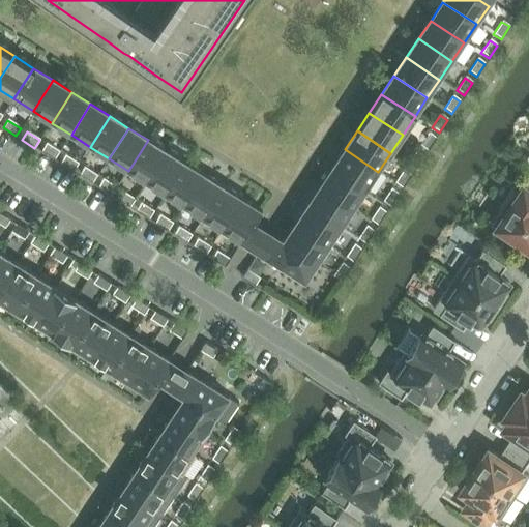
[(427,151),(436,139),(428,134),(419,146),(427,151)]
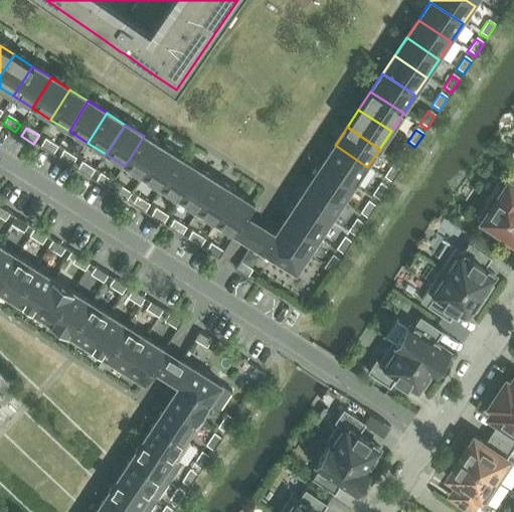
[(125,166),(143,178),(162,148),(144,136),(125,166)]
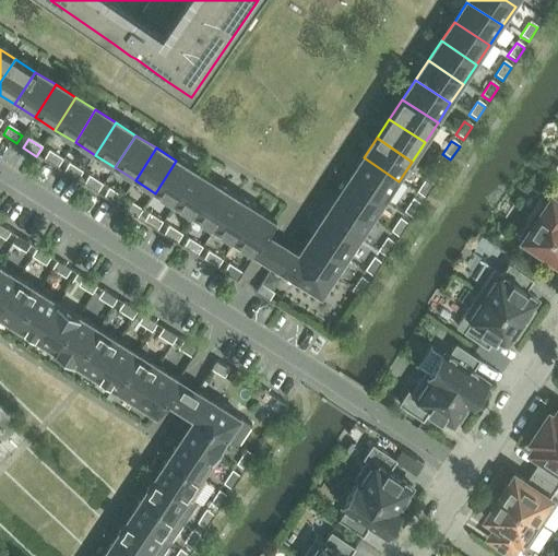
[(43,160),(57,168),(61,161),(48,152),(43,160)]
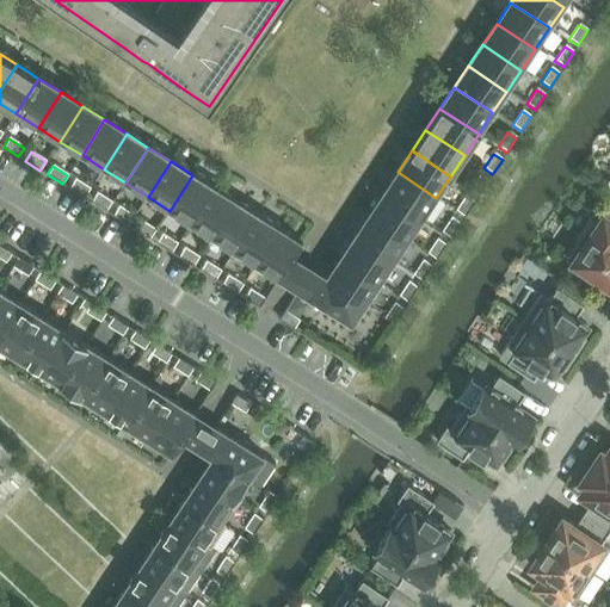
[(421,218),(436,198),(398,172),(383,193),(421,218)]
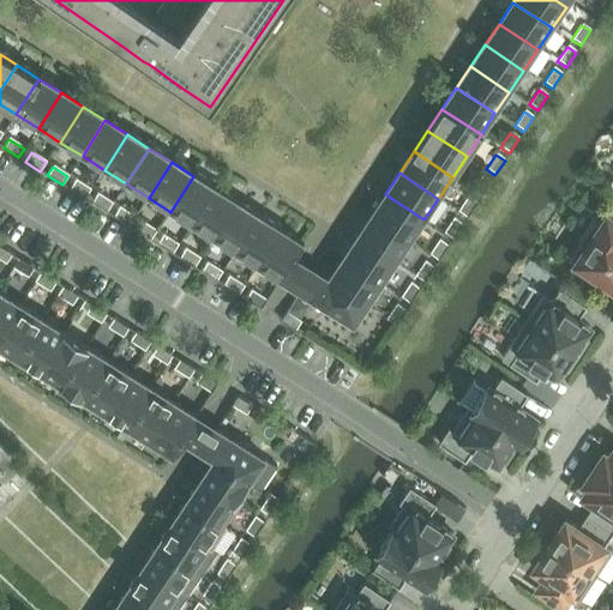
[(170,212),(193,225),(215,191),(193,176),(170,212)]
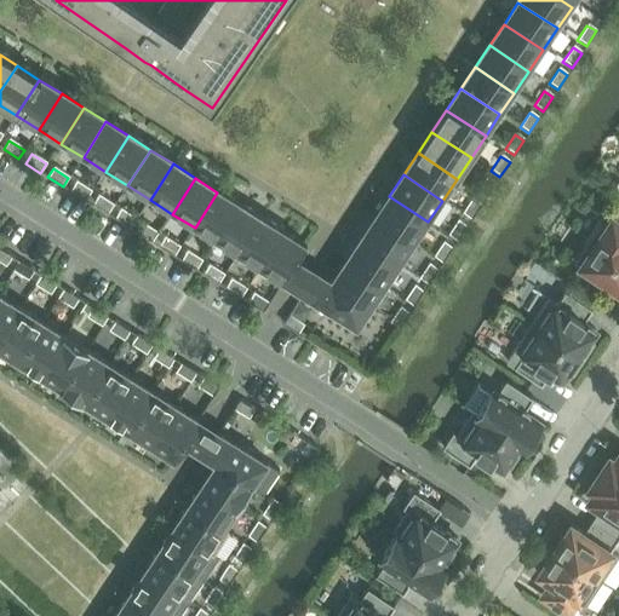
[(485,199),(496,184),(486,178),(476,194),(485,199)]
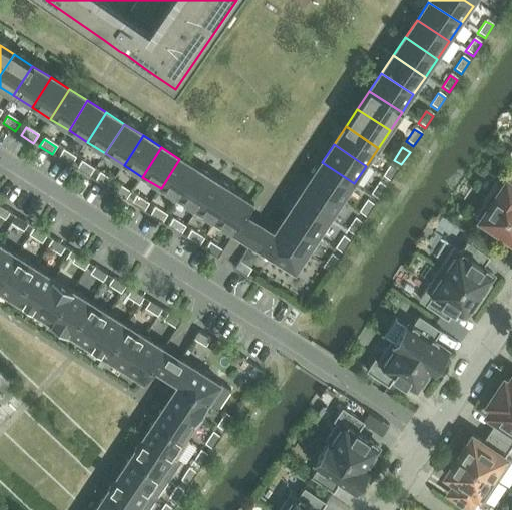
[(57,158),(70,166),(75,158),(62,150),(57,158)]
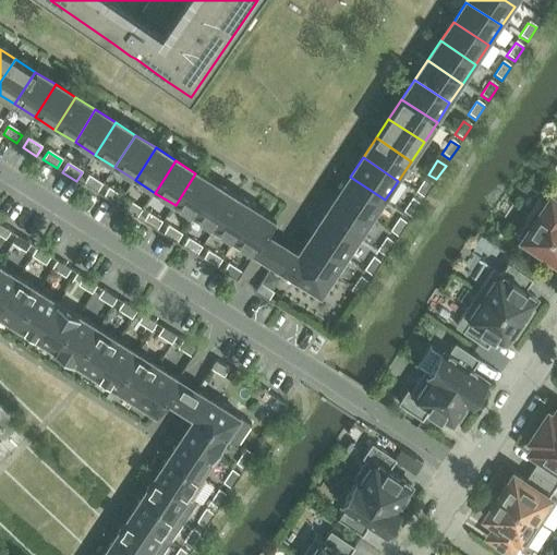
[(176,205),(195,218),(216,185),(195,173),(176,205)]
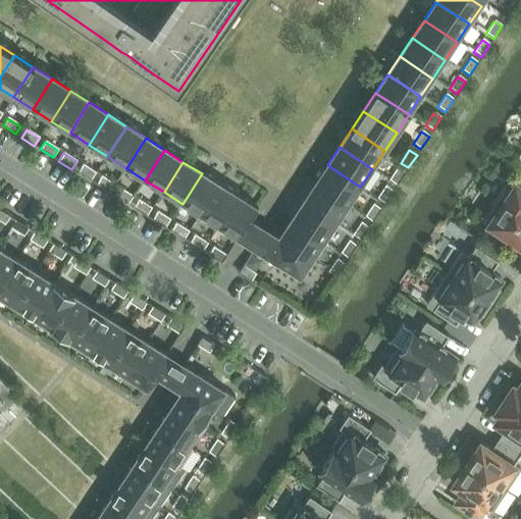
[(77,172),(90,180),(95,173),(82,165),(77,172)]
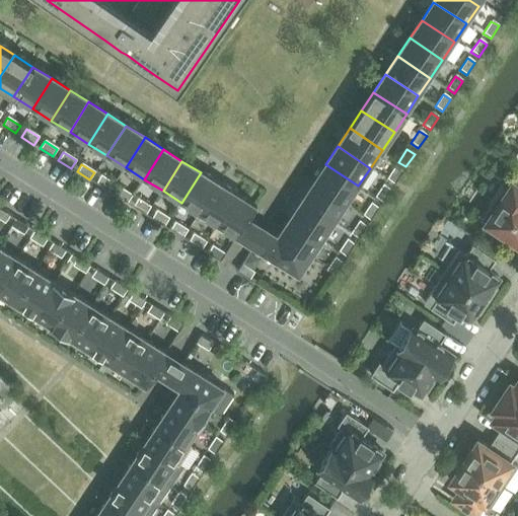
[(346,204),(358,186),(325,164),(313,182),(346,204)]
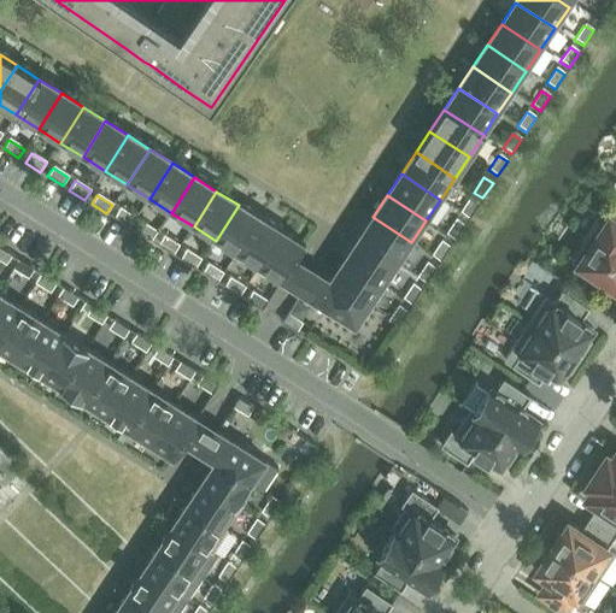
[(469,219),(479,205),(469,199),(459,214),(469,219)]
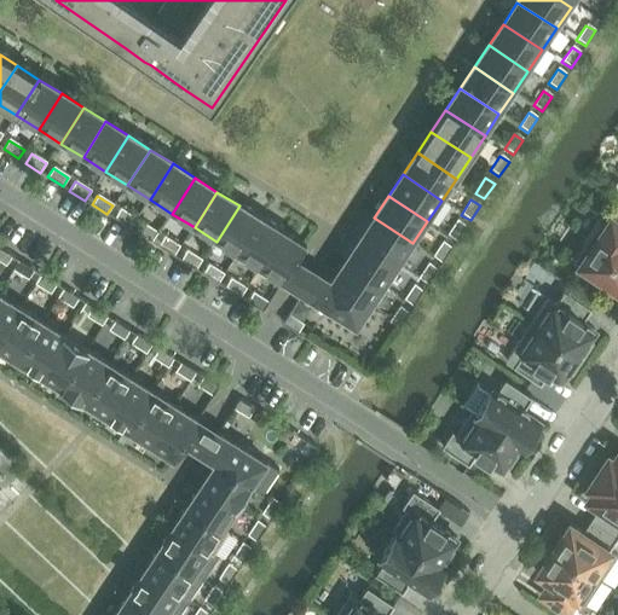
[(217,242),(238,256),(261,220),(240,206),(217,242)]
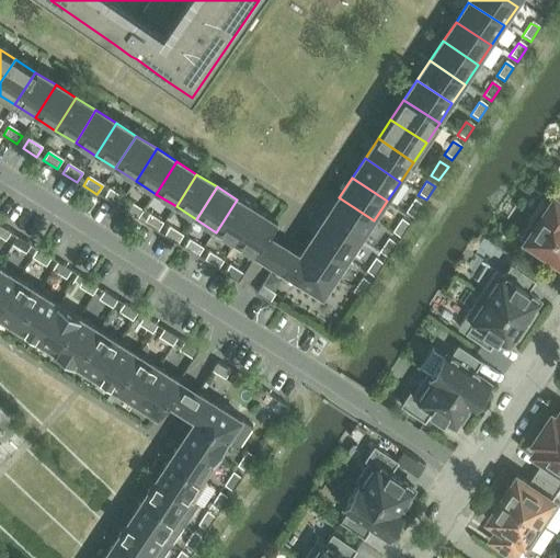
[(103,198),(116,207),(122,198),(109,190),(103,198)]
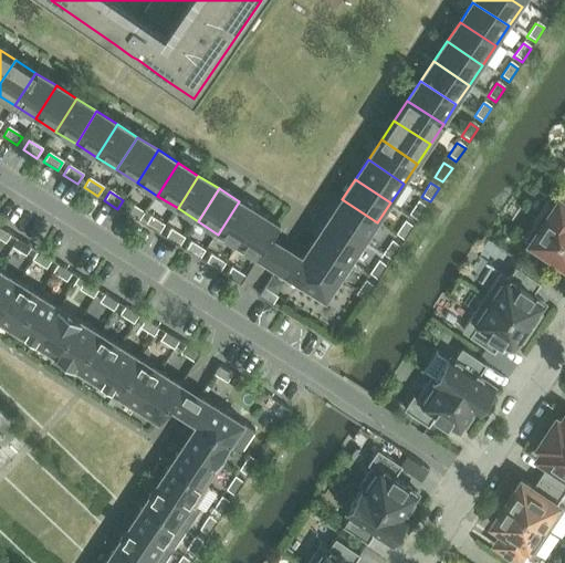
[(365,242),(377,222),(342,199),(328,218),(365,242)]
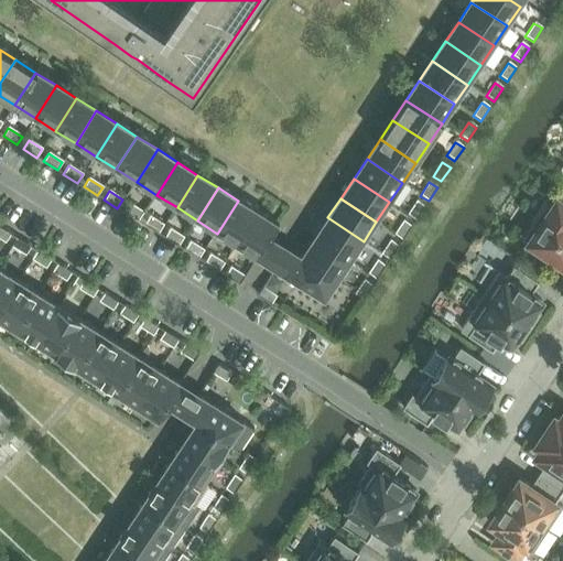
[(562,268),(562,204),(556,200),(551,207),(544,203),(520,240),(562,268)]
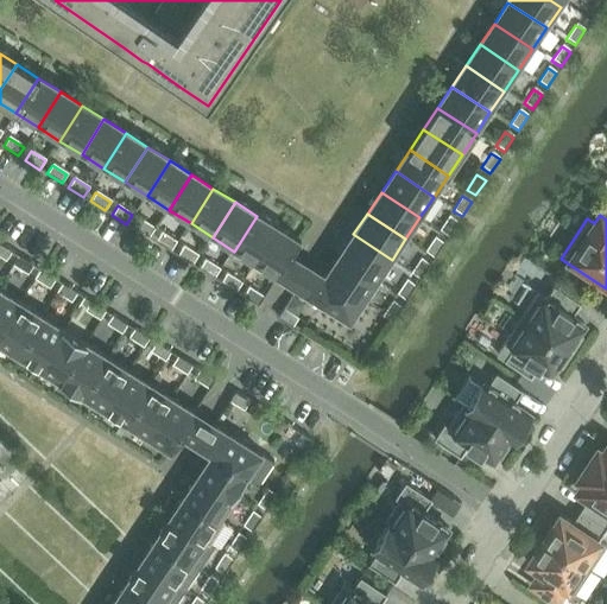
[(234,252),(257,265),(279,229),(257,216),(234,252)]
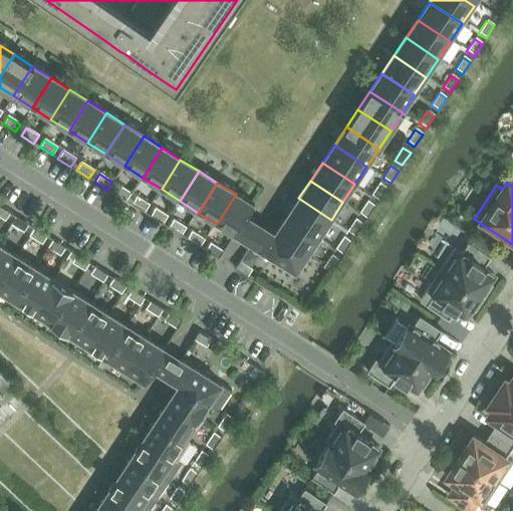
[(378,201),(387,189),(379,184),(370,197),(378,201)]
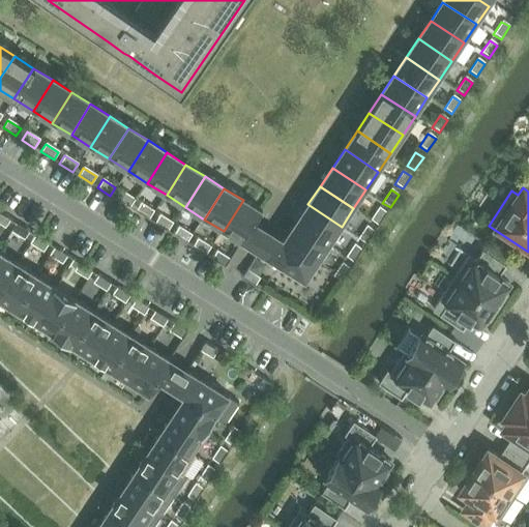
[(116,199),(129,207),(134,200),(121,192),(116,199)]
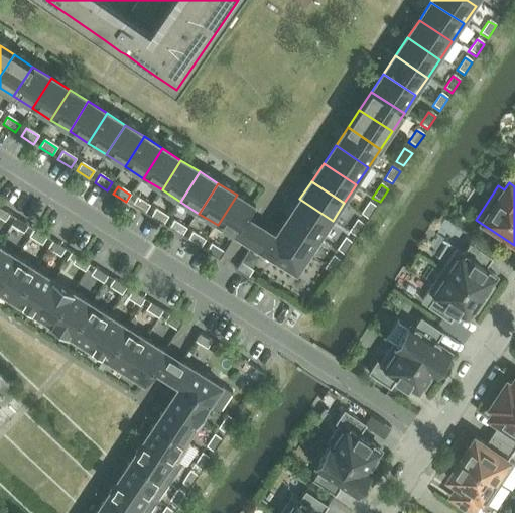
[(236,236),(255,207),(237,195),(218,225),(236,236)]
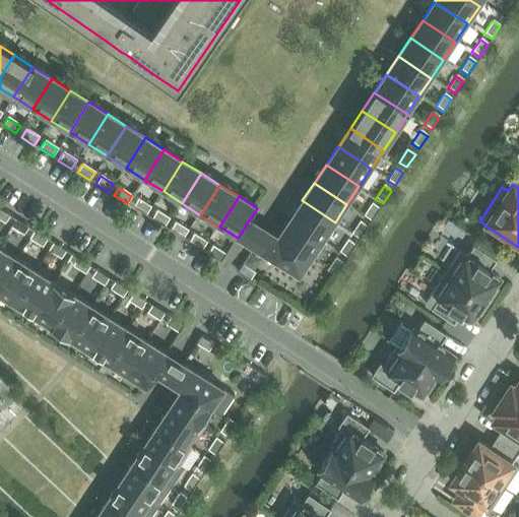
[(132,207),(145,215),(150,207),(137,199),(132,207)]
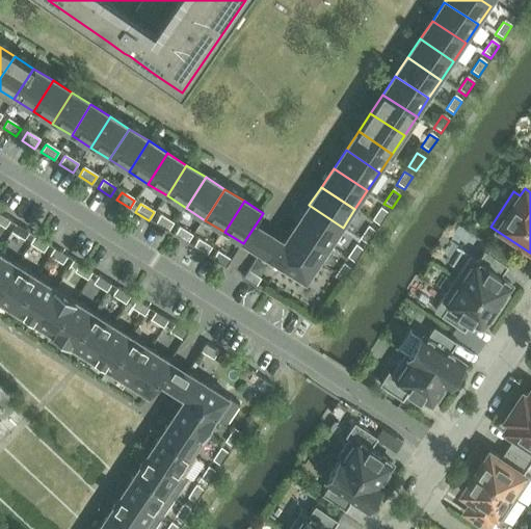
[(330,246),(343,228),(309,205),(296,223),(330,246)]
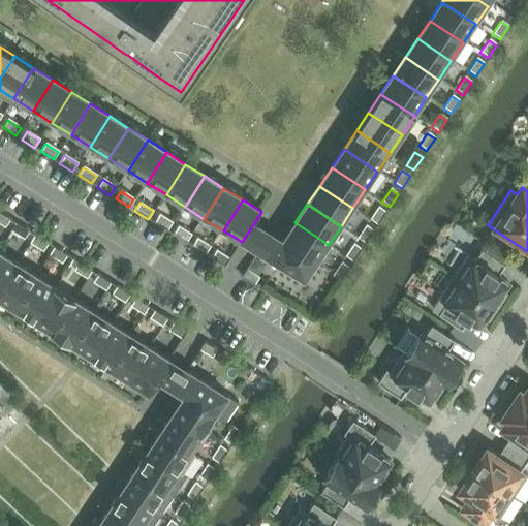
[(377,226),(385,213),(378,208),(370,221),(377,226)]
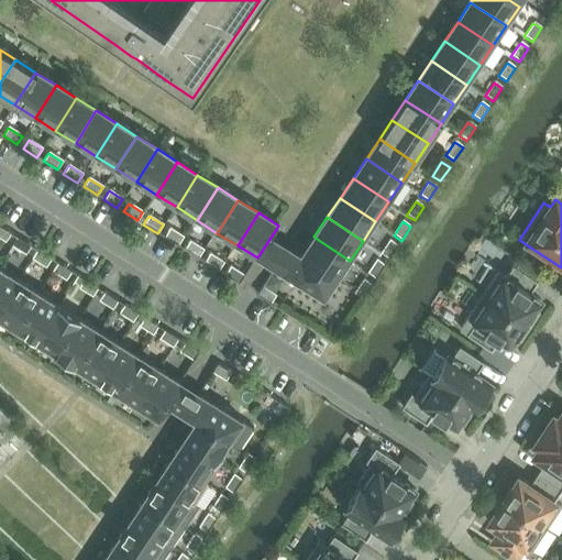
[(0,240),(6,244),(10,235),(0,229),(0,240)]
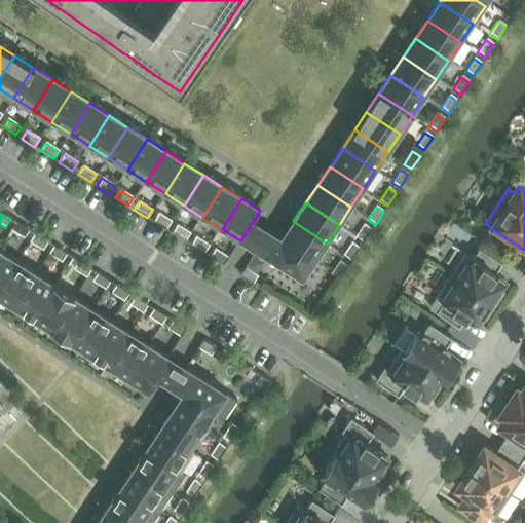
[(153,221),(165,229),(171,222),(157,214),(153,221)]
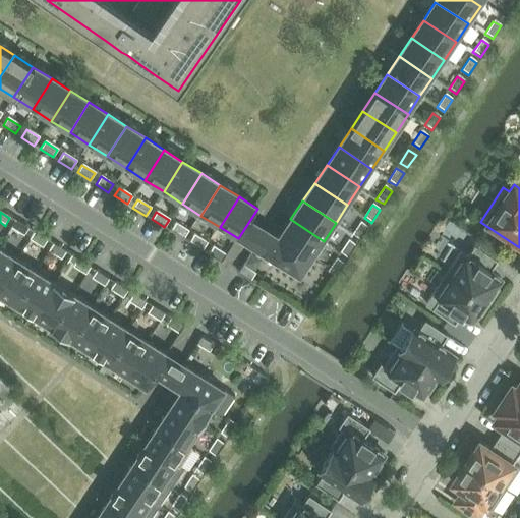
[(311,260),(324,241),(290,219),(278,238),(311,260)]
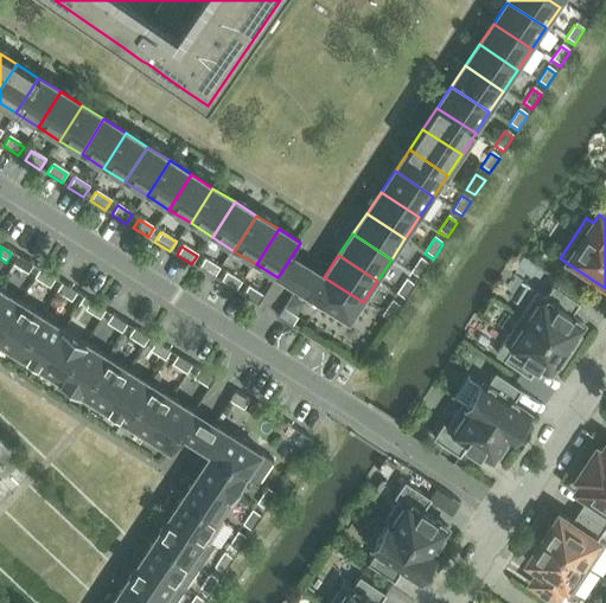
[(27,276),(33,268),(18,258),(12,267),(27,276)]
